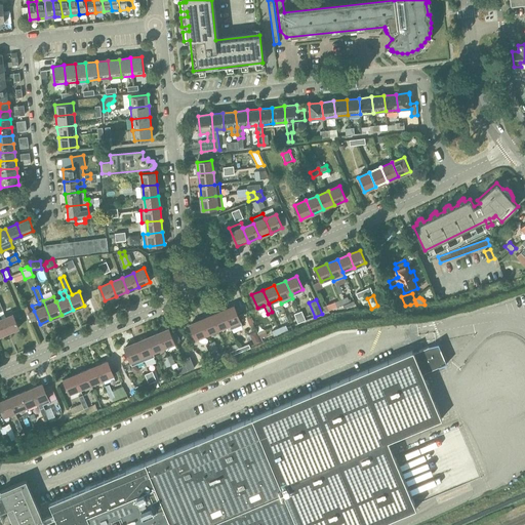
[(337,308),(335,303),(324,307),(326,312),(337,308)]
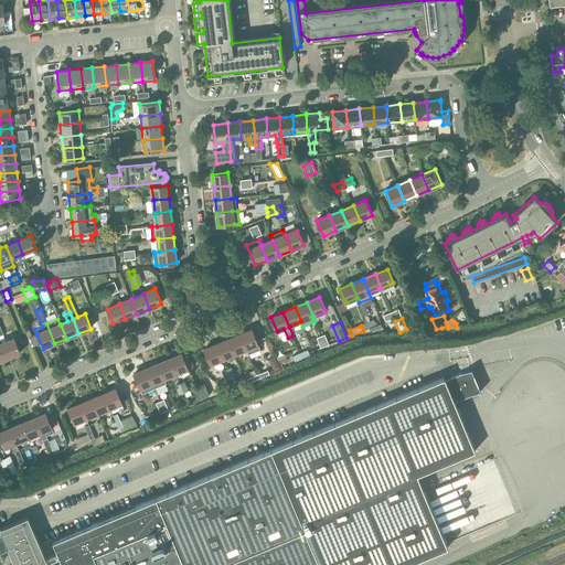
[(248,354),(255,352),(260,350),(253,330),(241,334),(248,354)]
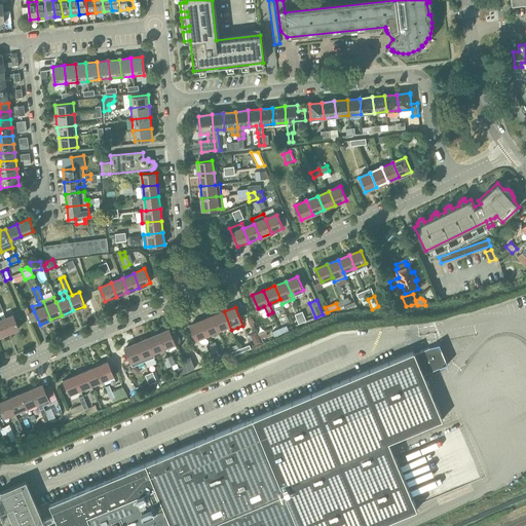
[(229,325),(231,330),(224,311),(213,316),(219,330),(229,325)]
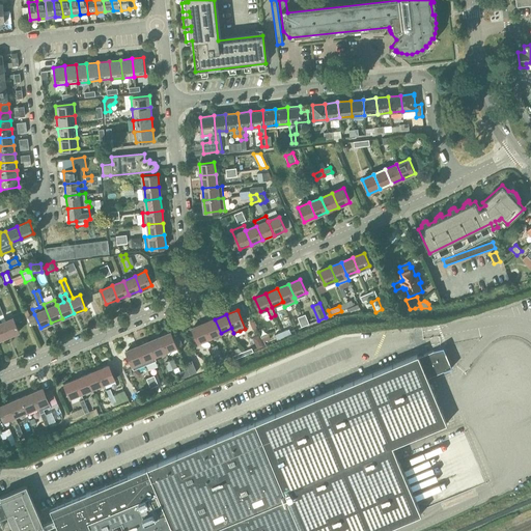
[(2,323),(8,336),(20,332),(14,317),(7,320),(2,323)]
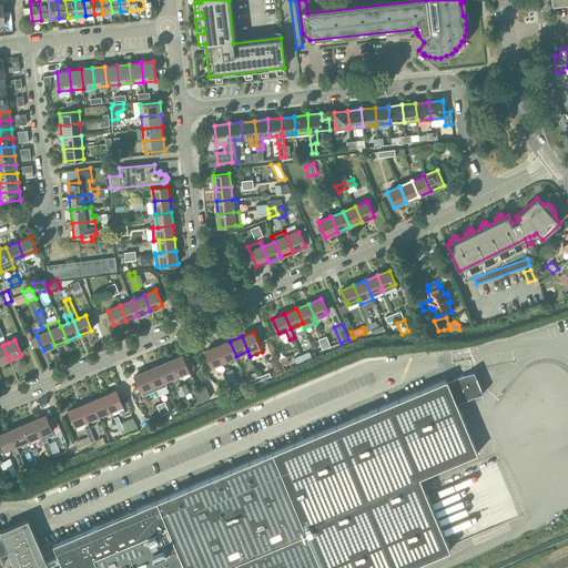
[(217,346),(224,361),(236,356),(230,342),(217,346)]
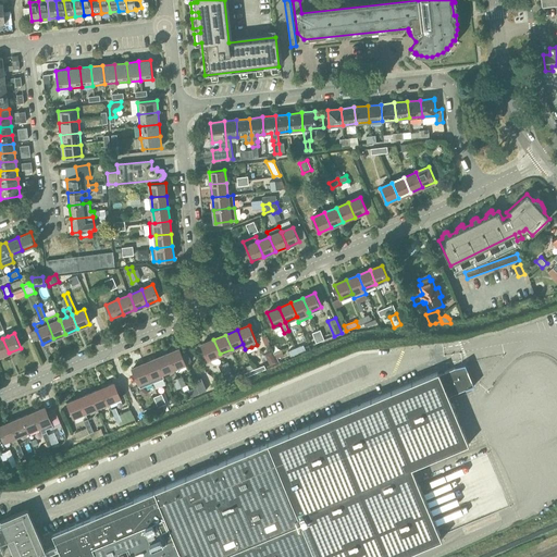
[(208,359),(220,354),(213,339),(201,345),(208,359)]
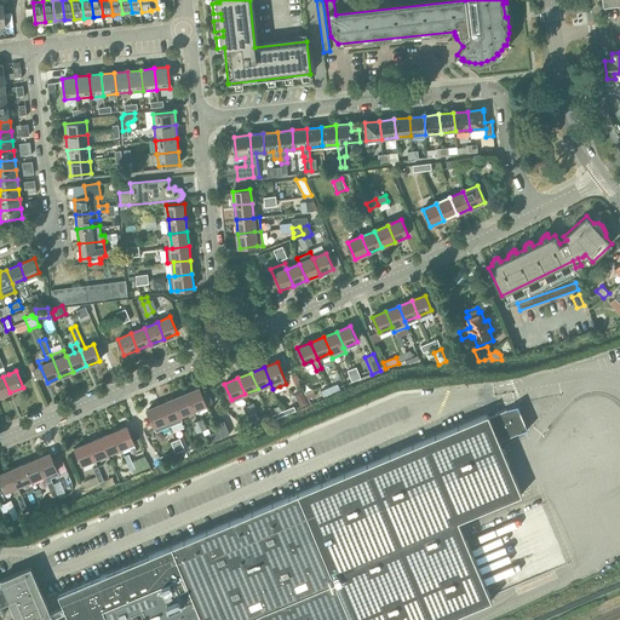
[(329,388),(332,396),(339,392),(337,384),(329,388)]
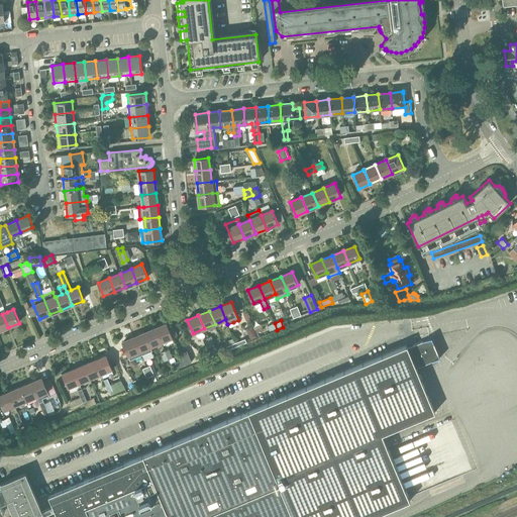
[(271,332),(277,330),(275,323),(268,325),(271,332)]
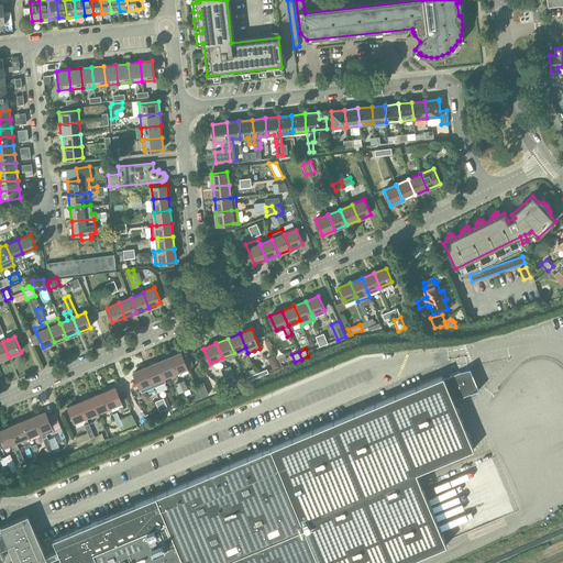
[(169,357),(176,372),(188,367),(188,366),(194,364),(190,355),(184,359),(181,353),(169,357)]
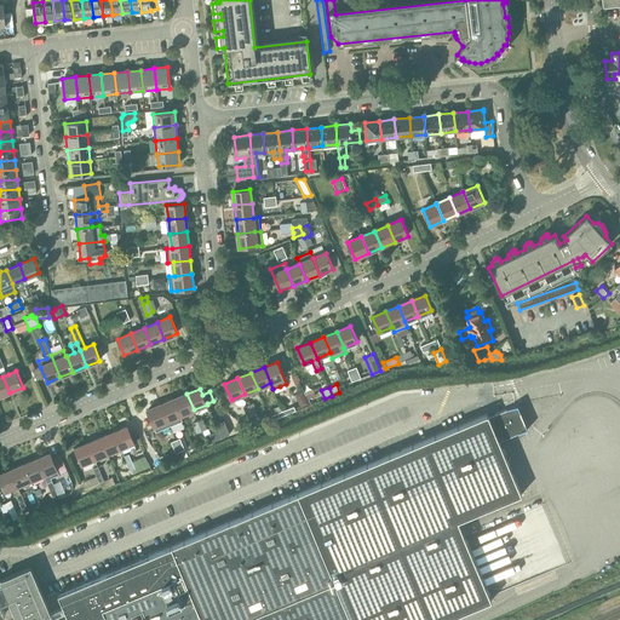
[(181,415),(194,409),(187,394),(174,400),(181,415)]
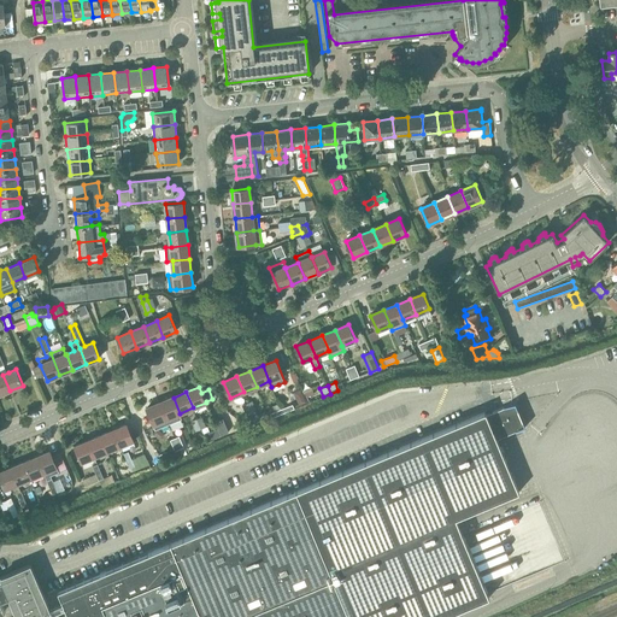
[(169,424),(182,419),(180,413),(174,398),(160,403),(169,424)]
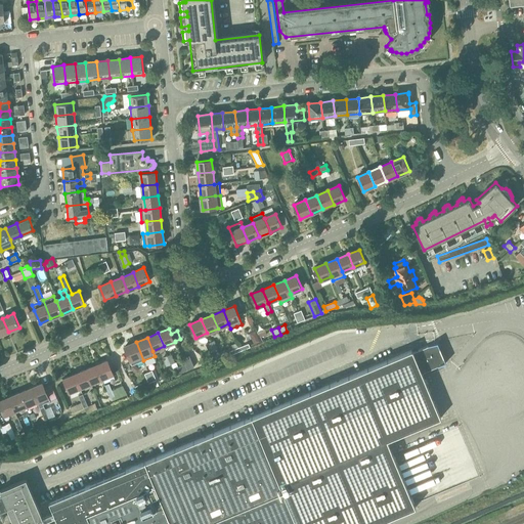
[(132,365),(143,360),(136,342),(125,347),(130,360),(132,365)]
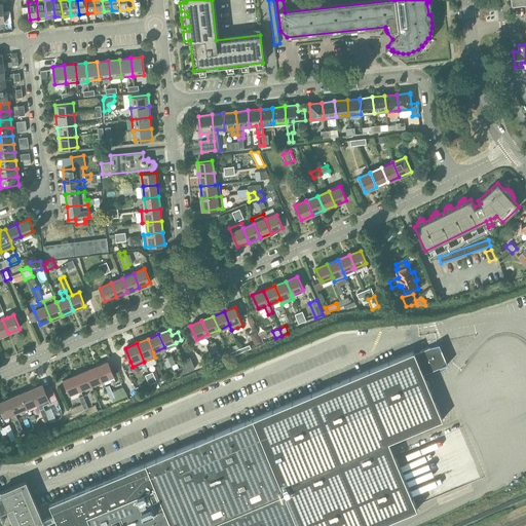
[(377,525),(417,510),(389,442),(443,419),(424,375),(448,365),(446,359),(442,361),(439,351),(442,349),(440,344),(415,354),(414,351),(253,418),(83,489),(49,503),(58,525),(377,525)]
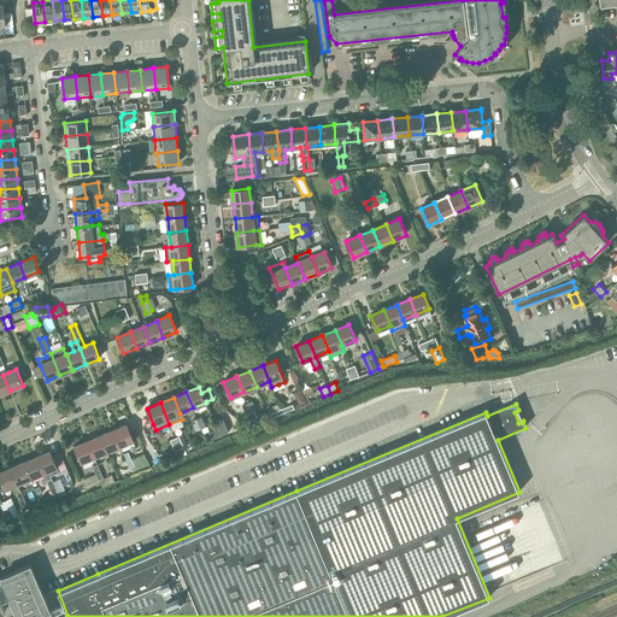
[(252,413),(247,404),(242,405),(247,416),(241,417),(245,423),(254,419),(252,413)]
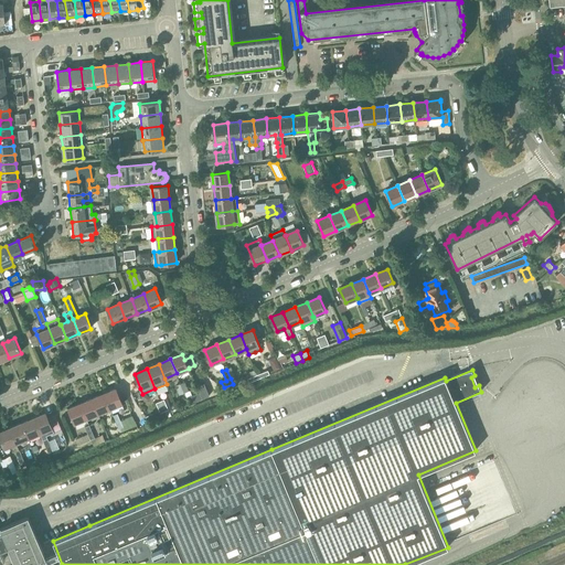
[(180,395),(184,393),(181,383),(176,385),(180,395)]
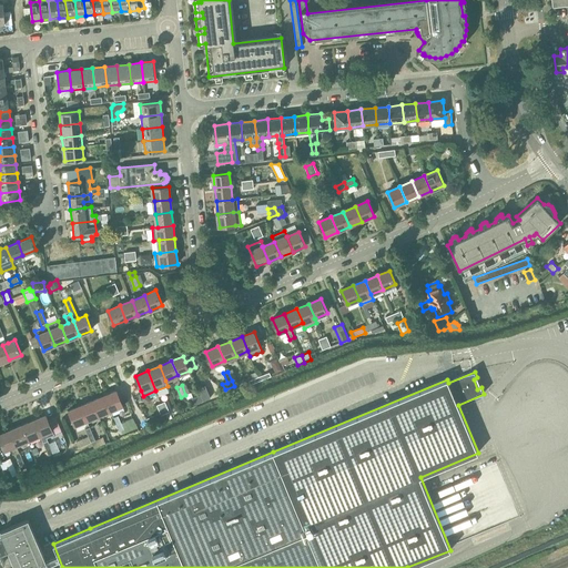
[(195,404),(211,398),(205,385),(199,388),(202,395),(193,398),(195,404)]
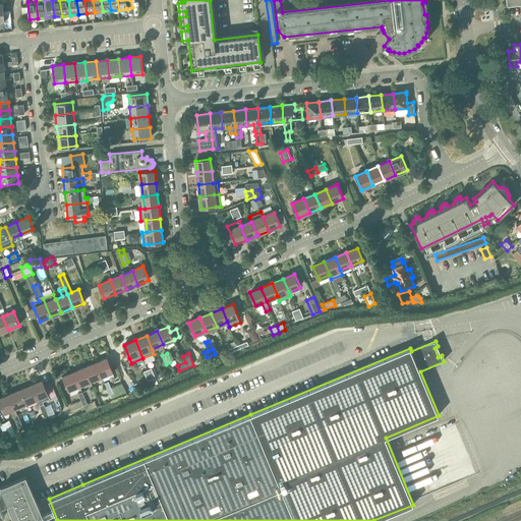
[(97,363),(102,377),(113,371),(108,358),(97,363)]
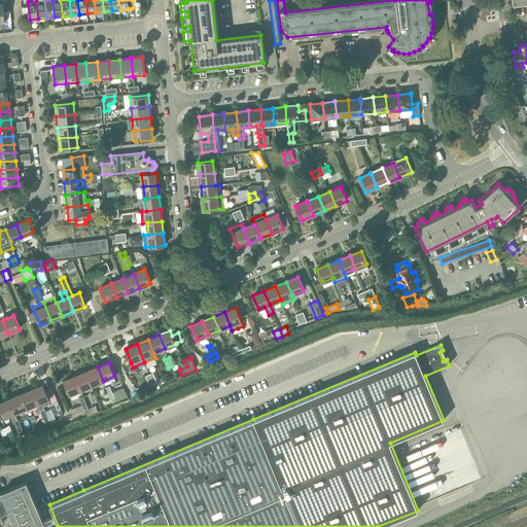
[(92,385),(103,381),(98,367),(86,372),(92,385)]
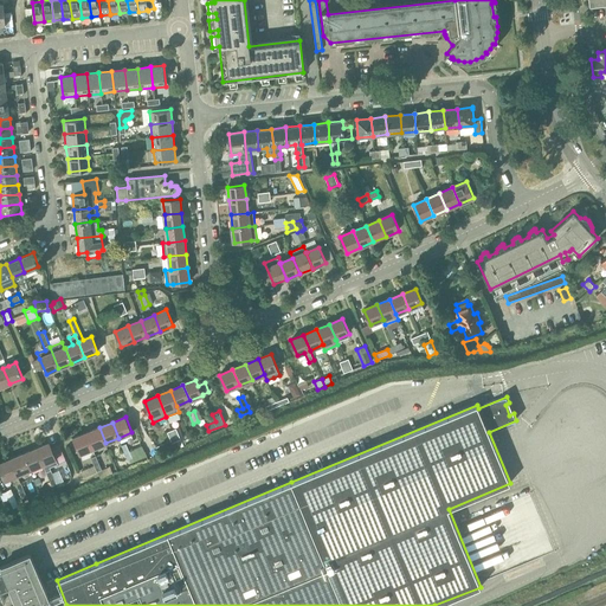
[(86,433),(92,449),(105,443),(100,427),(86,433)]
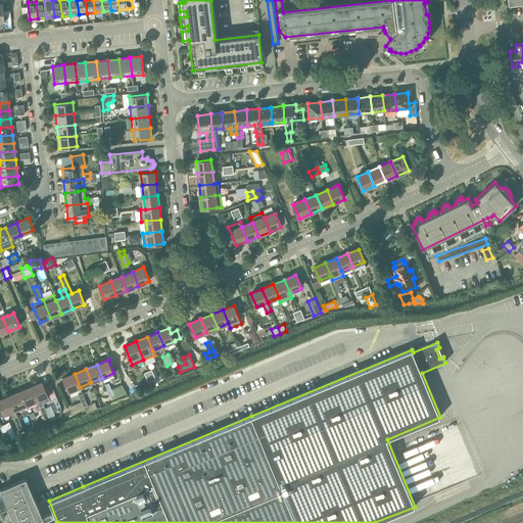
[(68,392),(80,387),(75,374),(63,378),(68,392)]
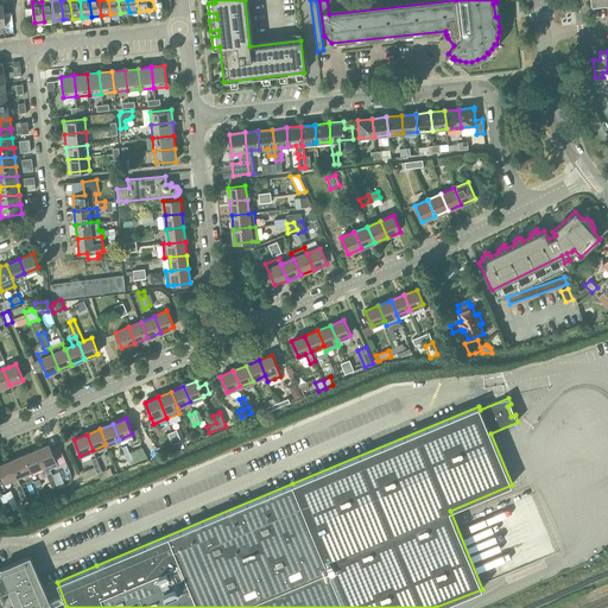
[(55,456),(50,444),(37,450),(44,466),(46,474),(52,487),(57,486),(51,472),(50,468),(58,466),(56,461),(57,461),(57,460),(64,457),(62,453),(55,456)]
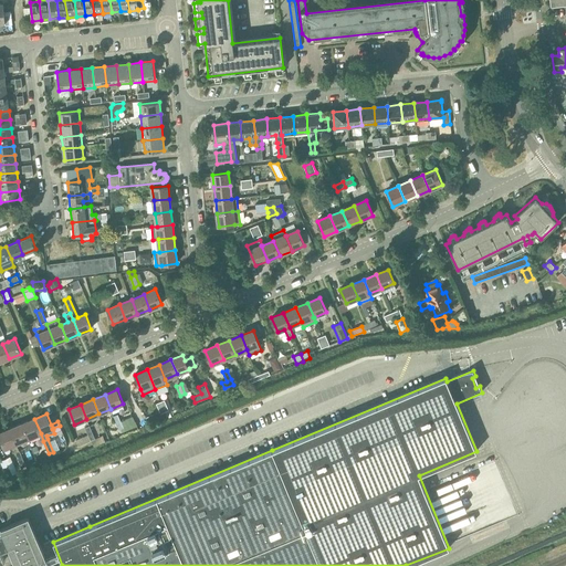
[(121,421),(118,415),(114,416),(119,429),(122,428),(123,432),(137,427),(133,417),(121,421)]
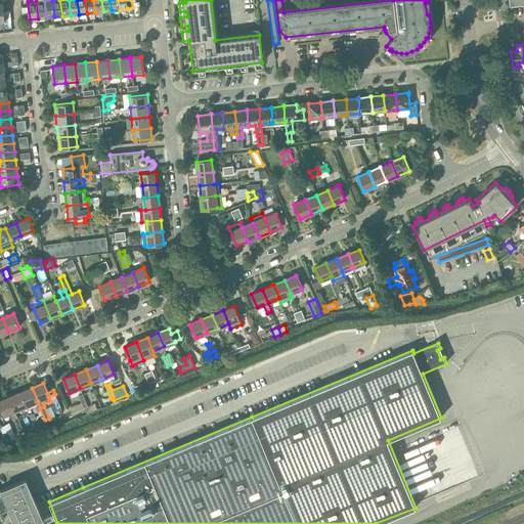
[(27,406),(38,401),(32,388),(20,393),(27,406)]
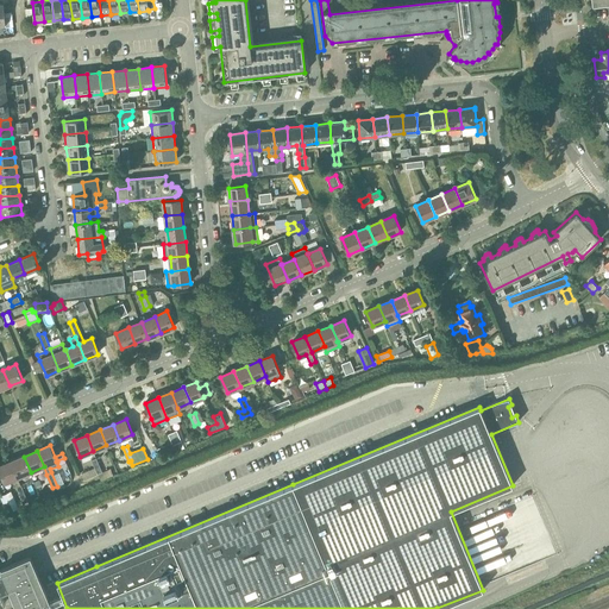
[(11,462),(18,477),(31,472),(24,457),(11,462)]
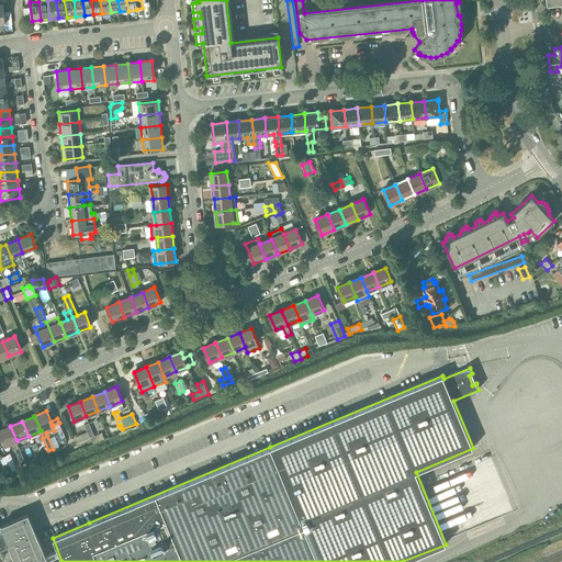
[(94,436),(89,423),(85,425),(90,438),(94,436)]
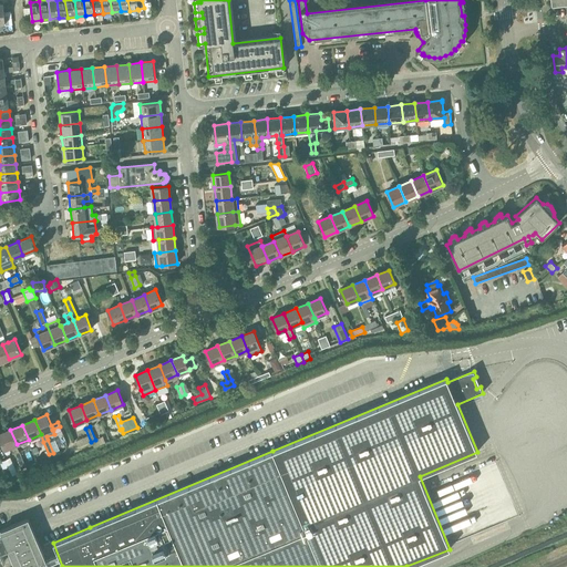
[(0,439),(4,450),(17,444),(10,430),(0,433),(0,439)]
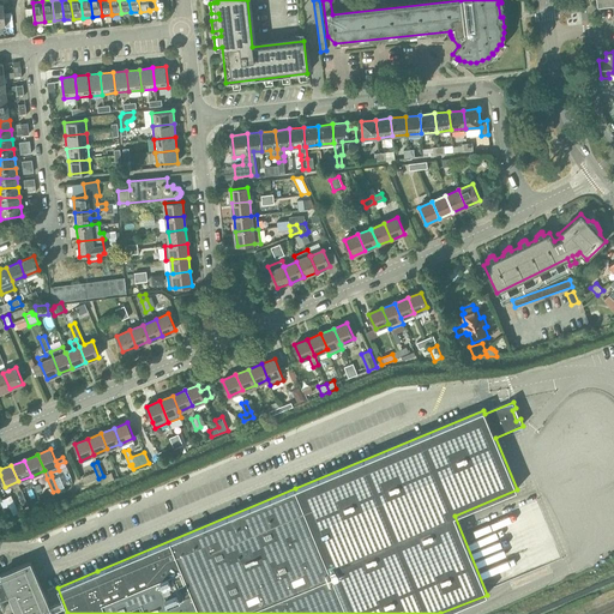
[(26,504),(28,503),(22,489),(17,491),(23,505),(26,504)]
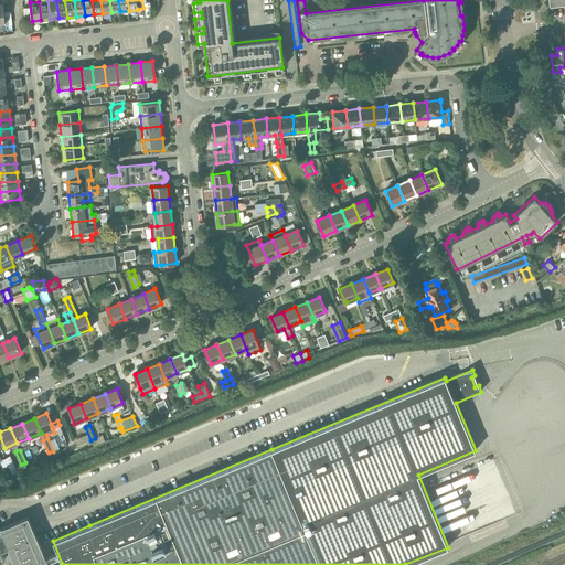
[(13,473),(18,471),(16,467),(10,456),(0,460),(8,476),(13,473)]
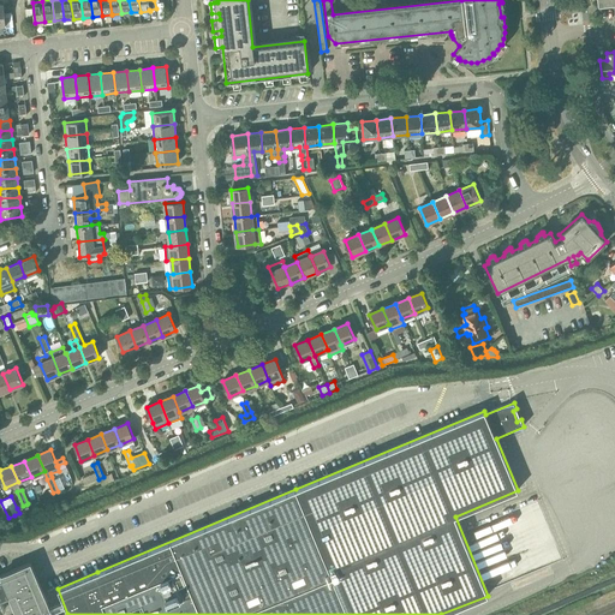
[(41,501),(43,506),(57,500),(54,496),(41,501)]
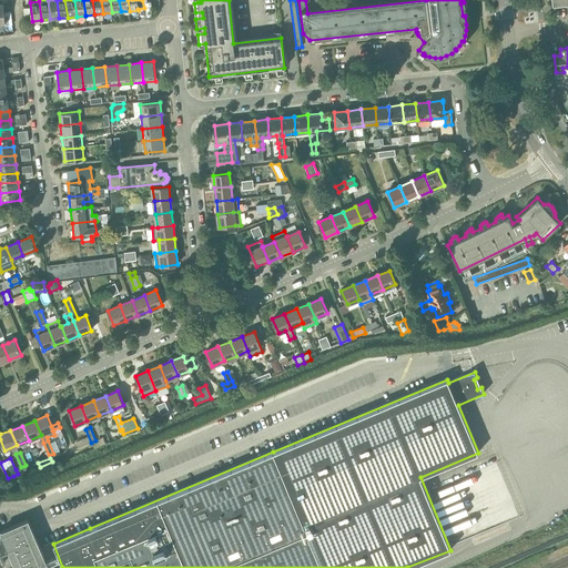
[(28,474),(24,466),(21,467),(16,469),(18,474),(13,476),(14,479),(28,474)]
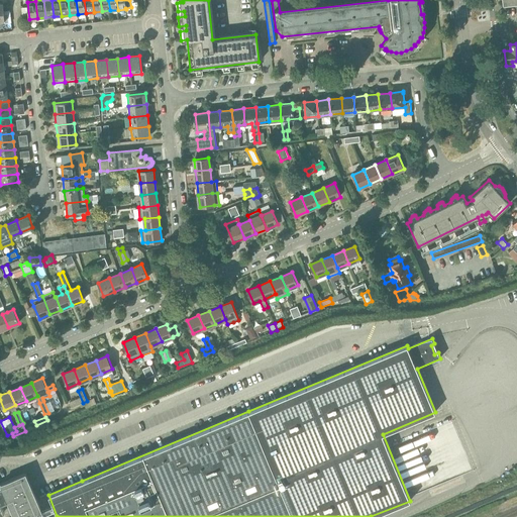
[(14,516),(43,516),(25,473),(0,484),(2,487),(0,487),(0,513),(4,511),(1,504),(8,501),(14,516)]
